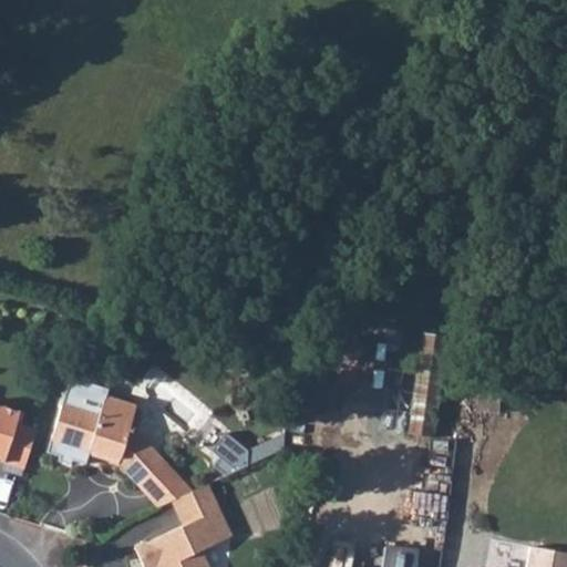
[(414,393),(416,368),(388,364),(385,391),(414,393)]
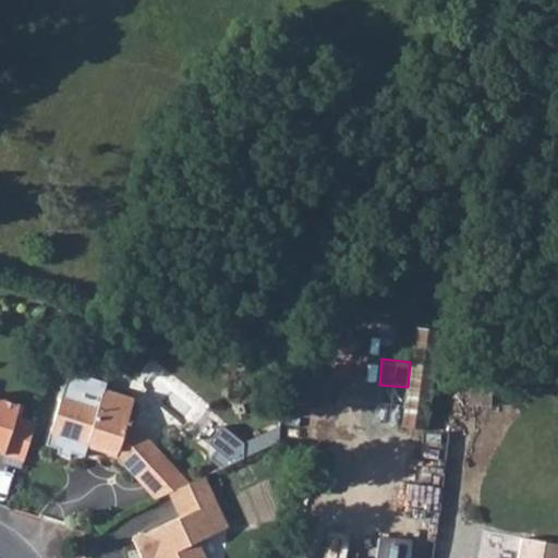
[(71,395),(58,390),(45,433),(82,443),(83,439),(94,441),(94,446),(112,451),(135,474),(162,450),(124,413),(131,393),(99,386),(95,400),(71,395)]
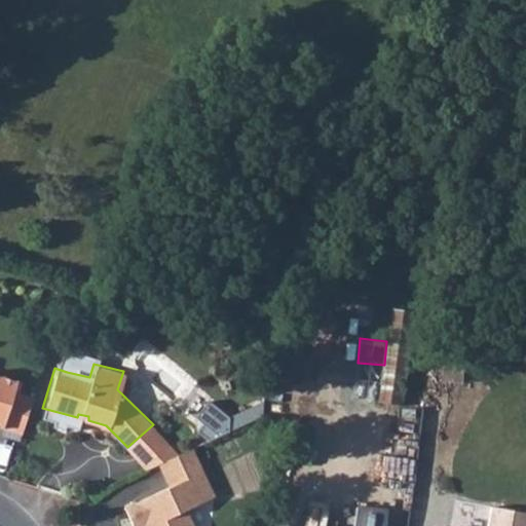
[(0,426),(19,433),(30,396),(8,389),(12,378),(0,375),(0,426)]
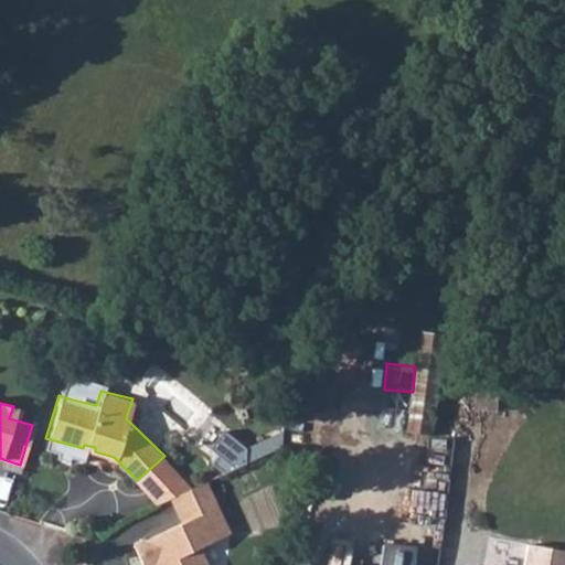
[(234,471),(251,451),(226,432),(211,452),(234,471)]
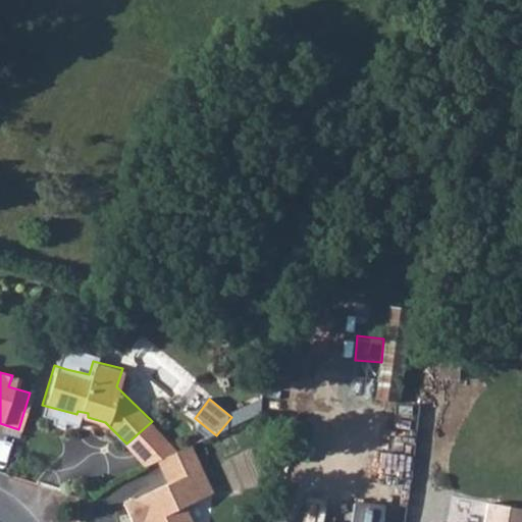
[(193,447),(160,461),(169,483),(124,503),(133,521),(141,521),(143,521),(142,521),(192,521),(185,506),(213,492),(193,447)]
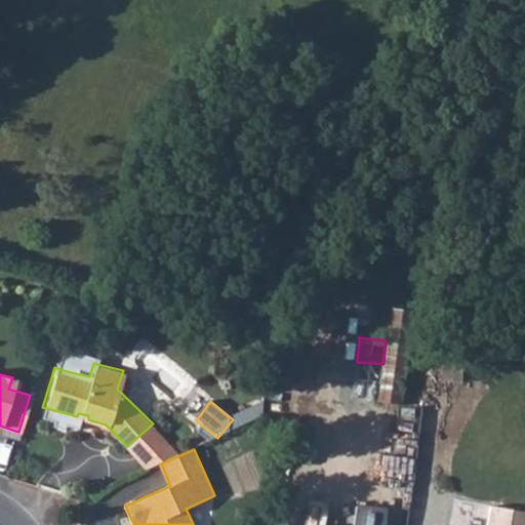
[(524,524),(524,510),(490,506),(487,524),(524,524)]
